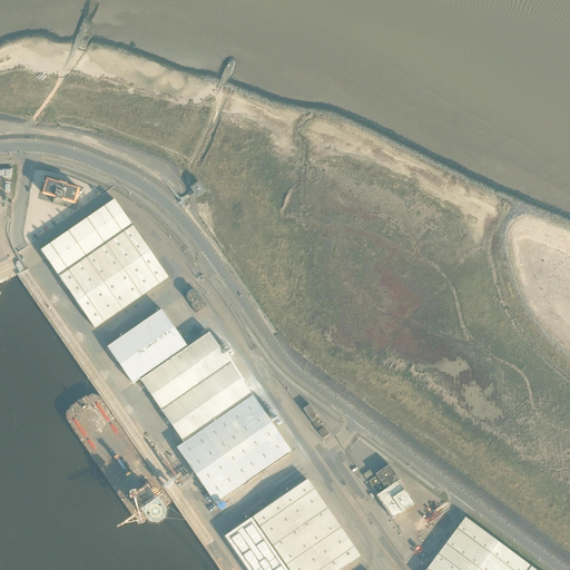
[(78,189),(47,180),(42,194),(53,197),(52,203),(60,206),(62,200),(74,204),(78,189)]
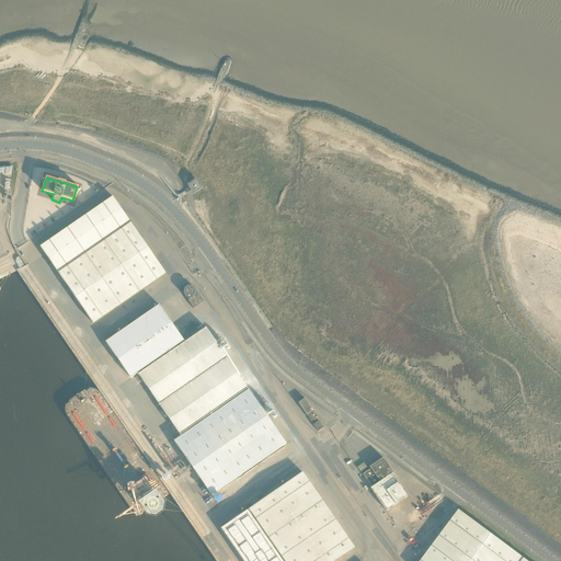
[(193,193),(201,189),(196,181),(189,185),(193,193)]
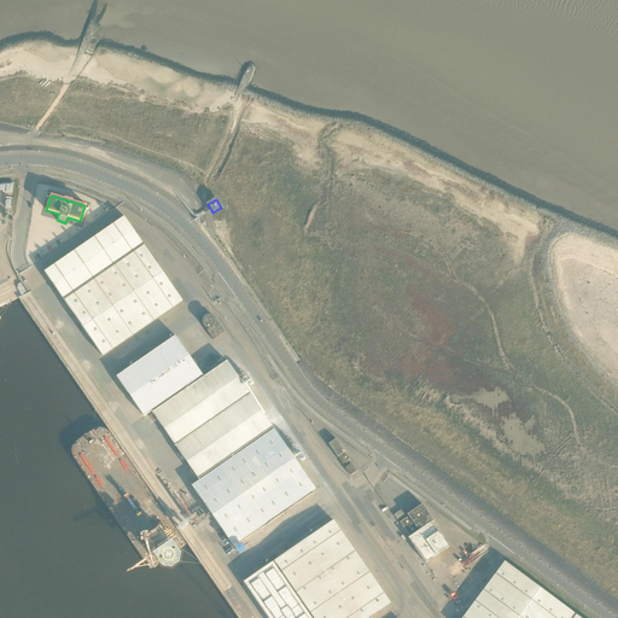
[(44,272),(101,356),(181,301),(123,216),(44,272)]
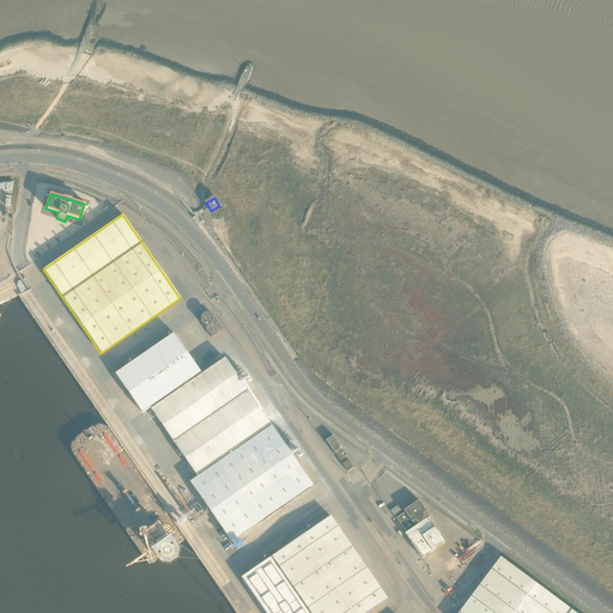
[(210,313),(206,313),(204,313),(201,314),(200,316),(200,317),(196,317),(211,338),(222,329),(216,321),(213,320),(213,319),(211,314),(210,313)]
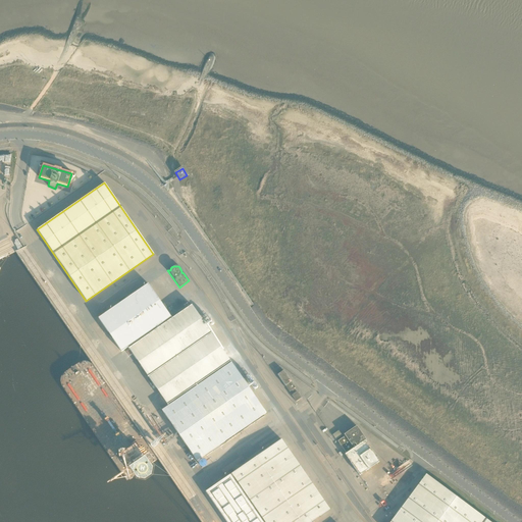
[(98,318),(120,352),(127,347),(170,317),(147,283),(98,318)]
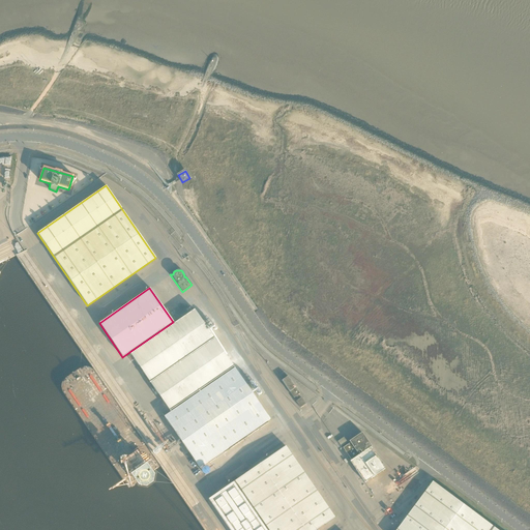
[(129,352),(150,382),(213,339),(194,308),(173,322),(129,352)]
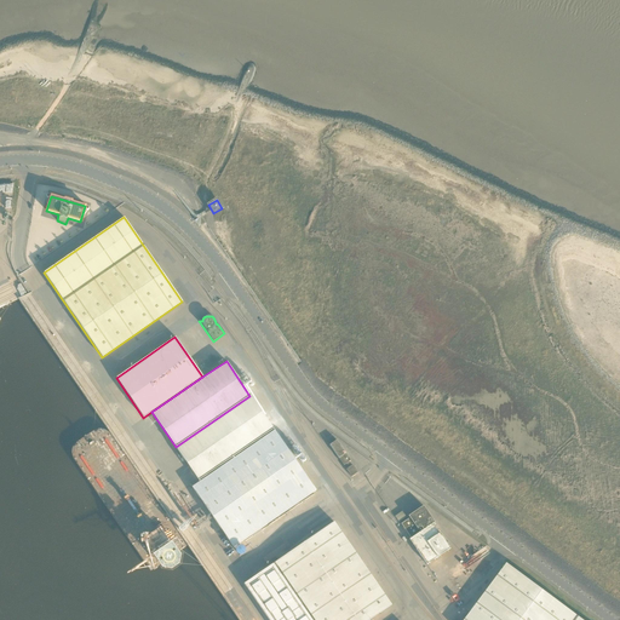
[(274,430),(250,396),(176,447),(200,482),(274,430)]
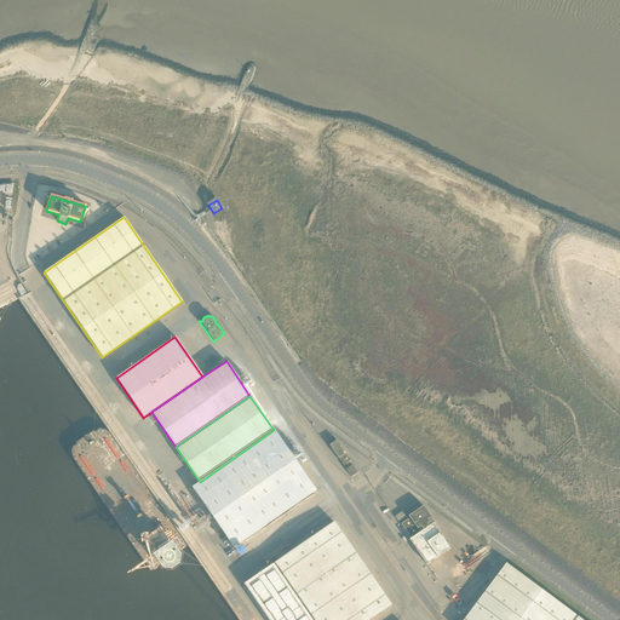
[(191,487),(233,547),(316,491),(274,430),(200,482),(191,487)]
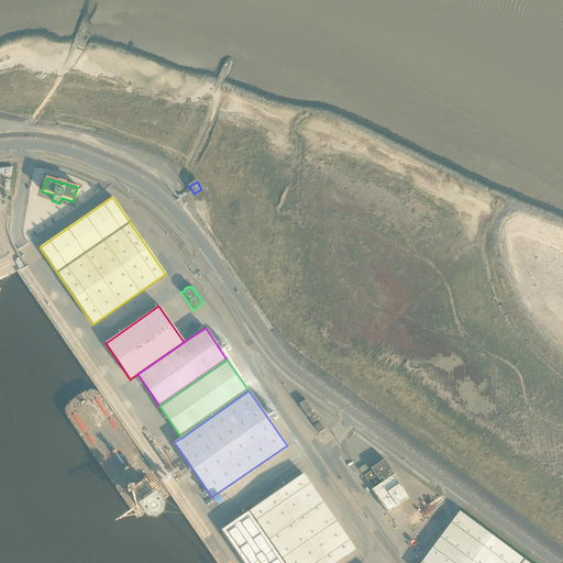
[(299,404),(312,422),(318,418),(306,399),(299,404)]
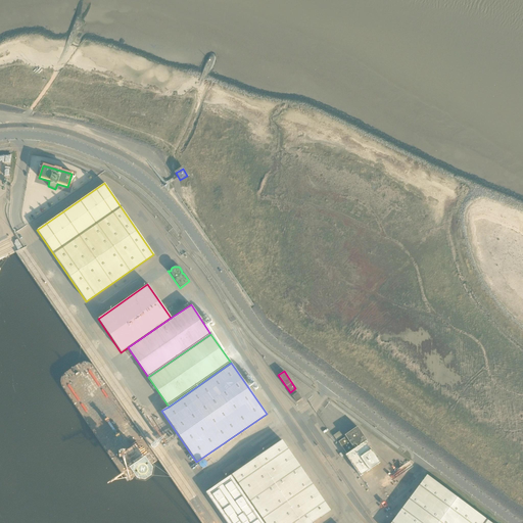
[(297,392),(292,396),(296,402),(301,398),(297,392)]
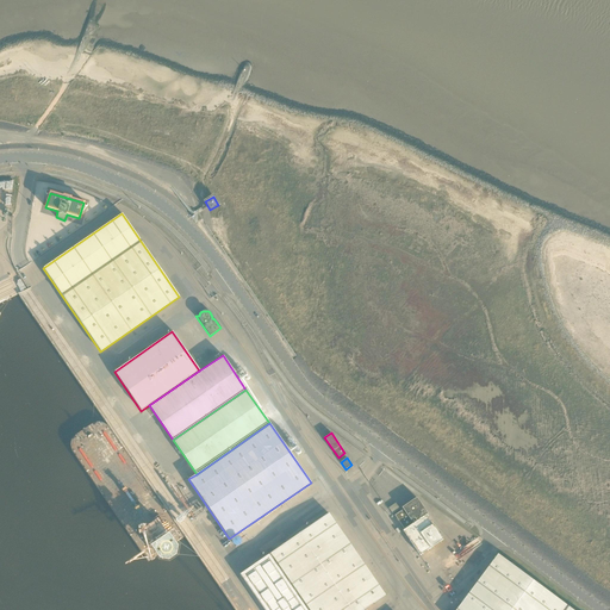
[(403,531),(419,555),(443,540),(425,516),(428,515),(416,498),(402,509),(403,510),(400,511),(394,516),(404,530),(403,531)]
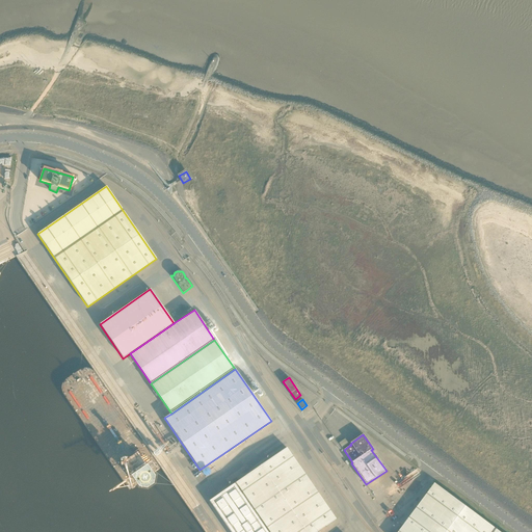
[(344,450),(349,446),(345,440),(339,444),(343,450),(344,450)]
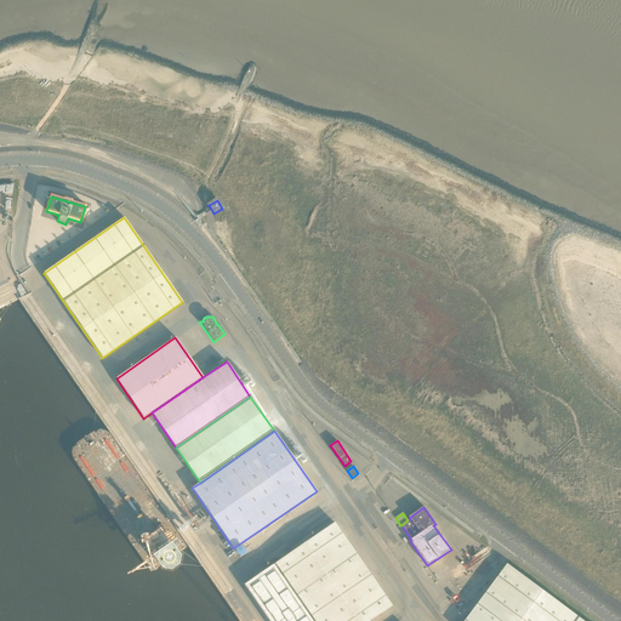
[(268,620),(370,620),(392,607),(334,523),(244,585),(268,620)]
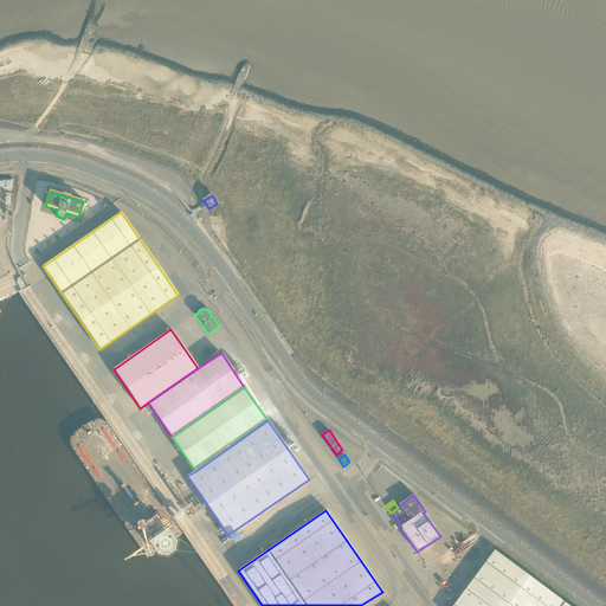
[(571,605),(496,550),(455,605),(571,605)]
